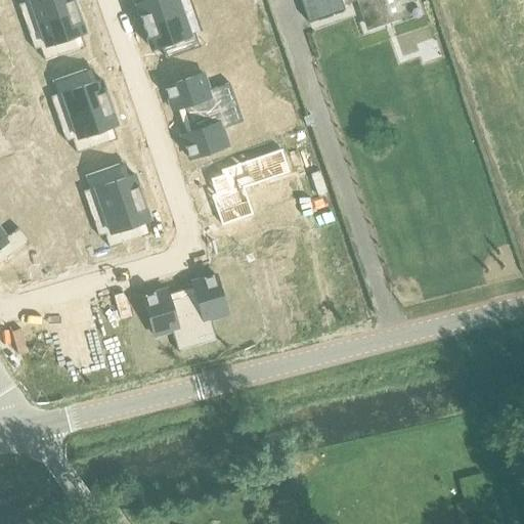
[(24,0),(25,3),(18,5),(27,28),(77,10),(73,0),(24,0)]
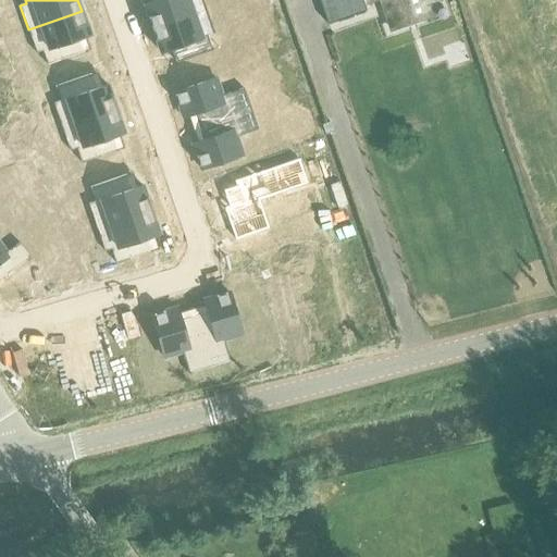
[(155,0),(156,1),(145,4),(152,28),(206,10),(202,0),(155,0)]
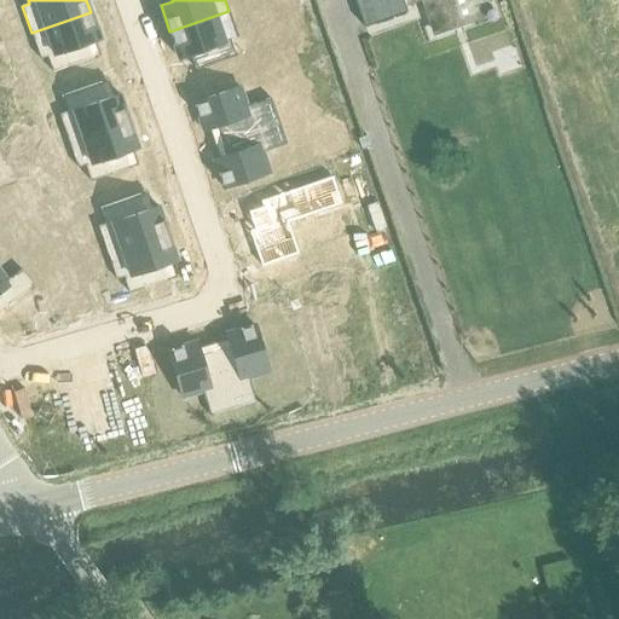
[(354,0),(364,27),(408,11),(405,5),(417,0),(423,0),(435,33),(476,18),(472,4),(484,0),(354,0)]
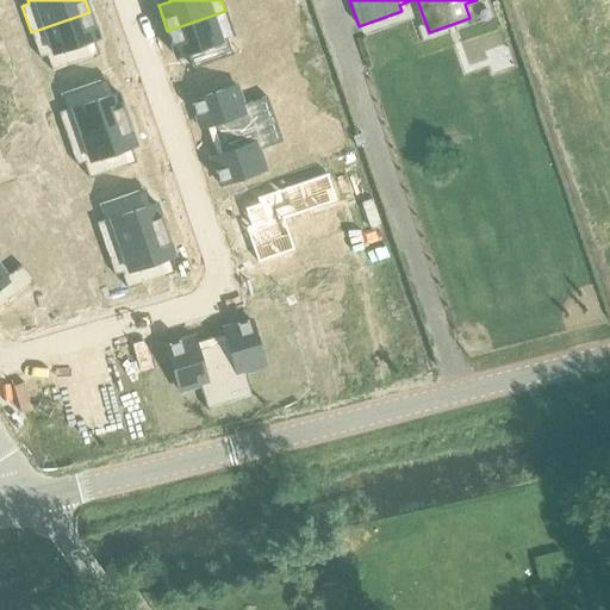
[(225,11),(167,31),(176,57),(188,53),(193,69),(232,55),(228,39),(235,37),(225,11)]
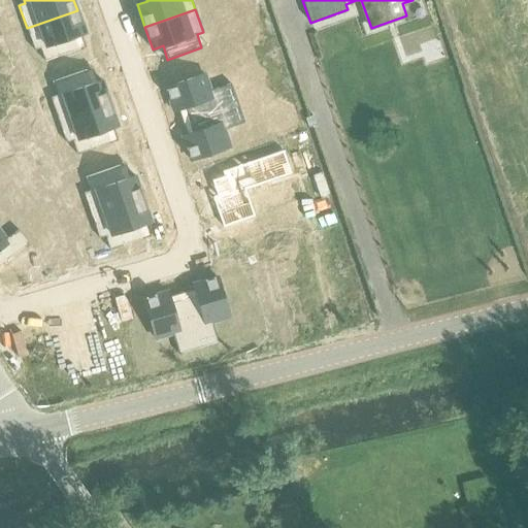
[(77,10),(27,28),(35,51),(41,48),(45,62),(79,50),(75,36),(86,33),(77,10)]
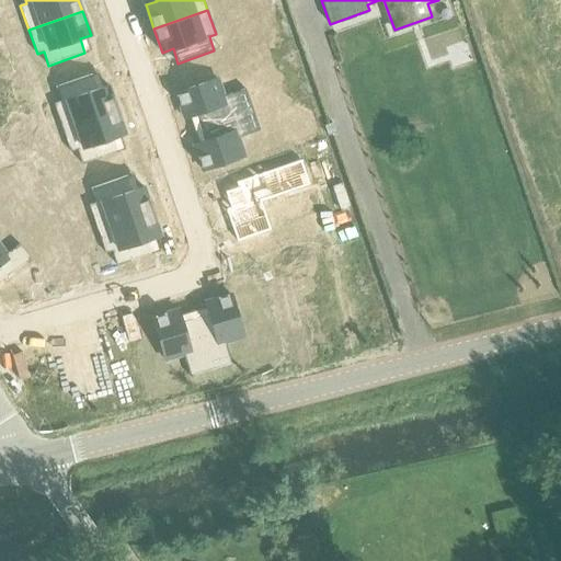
[(61,102),(55,104),(63,128),(116,110),(109,86),(98,90),(92,75),(56,88),(61,102)]
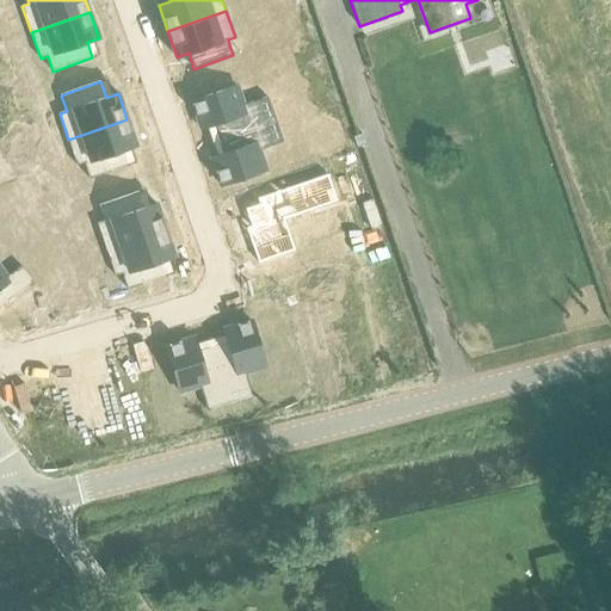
[(238,86),(192,102),(201,129),(213,124),(218,140),(275,119),(267,98),(244,106),(238,86)]
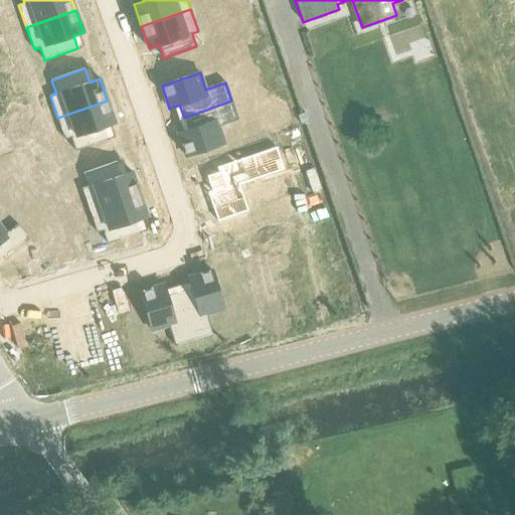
[(107,101),(57,118),(65,140),(71,138),(75,151),(110,139),(105,126),(115,123),(107,101)]
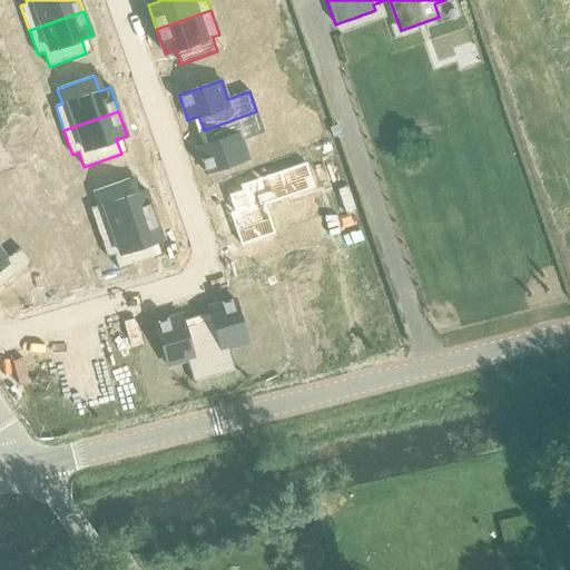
[(208,144),(197,147),(206,173),(248,158),(242,140),(264,133),(256,111),(204,130),(208,144)]
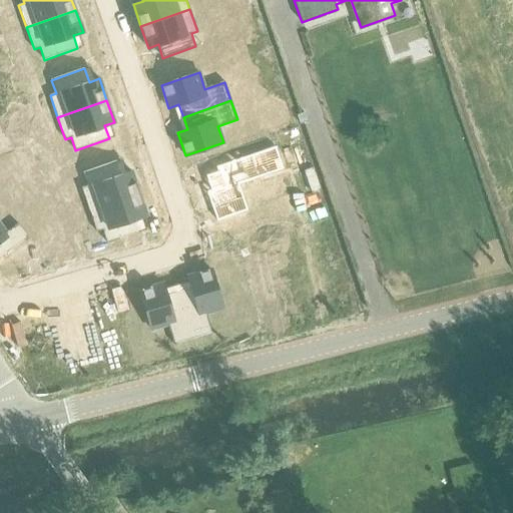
[(218,171),(206,175),(211,190),(206,192),(217,220),(247,209),(238,184),(283,168),(276,146),(216,166),(218,171)]
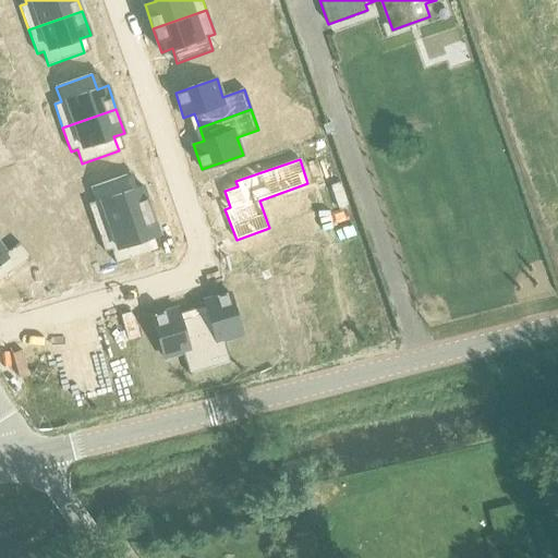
[(96,202),(89,204),(97,228),(150,209),(143,185),(132,190),(128,176),(91,187),(96,202)]
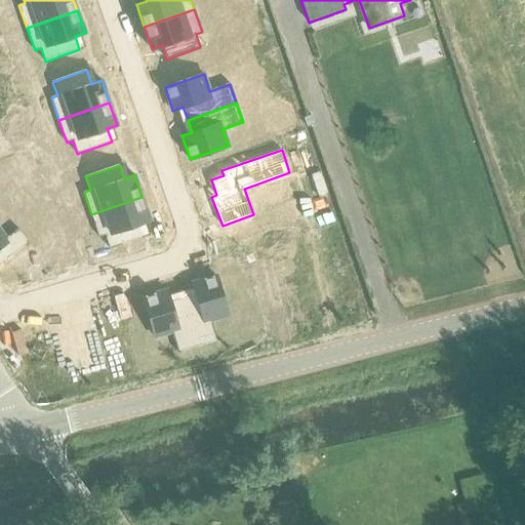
[(142,197),(91,214),(99,237),(106,235),(110,248),(144,237),(139,224),(150,219),(142,197)]
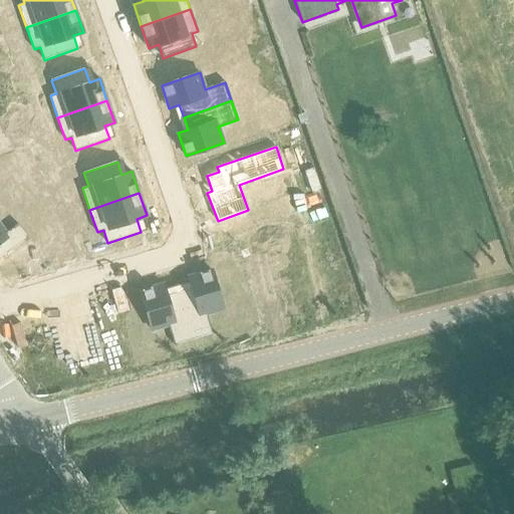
[(274,247),(241,259),(247,279),(306,258),(308,265),(333,256),(317,212),(268,229),(274,247)]
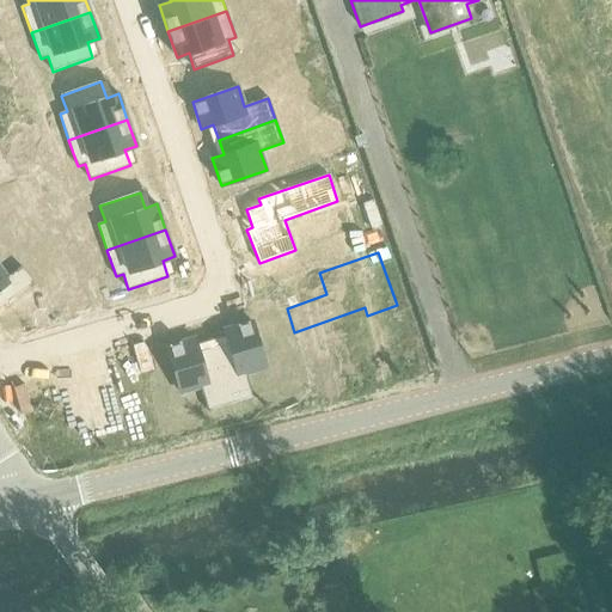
[(0,268),(0,306),(34,283),(22,267),(6,277),(0,268)]
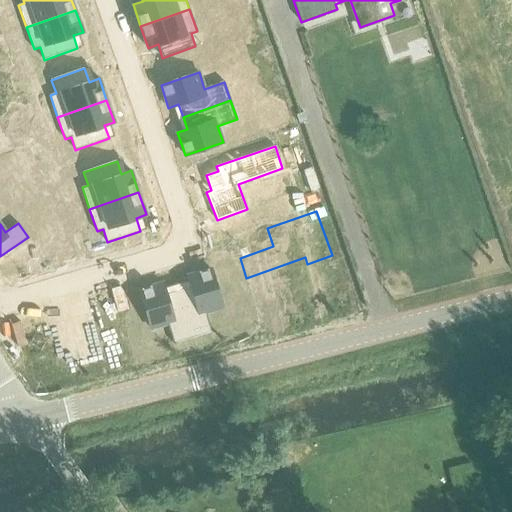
[(42,257),(31,261),(34,272),(46,269),(42,257)]
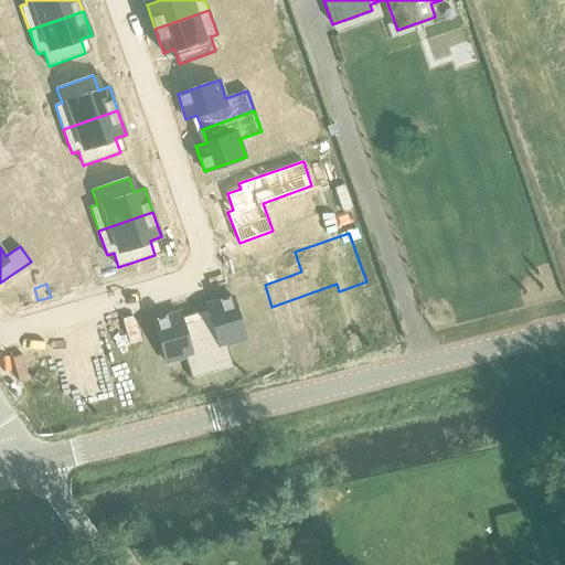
[(211,316),(196,319),(213,373),(233,366),(226,344),(245,340),(233,297),(208,305),(211,316)]
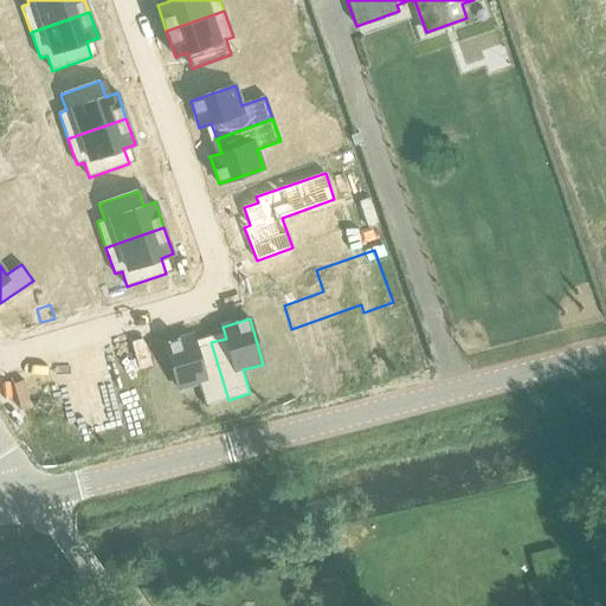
[(193,335),(166,343),(179,388),(198,384),(206,407),(229,400),(211,342),(197,347),(193,335)]
